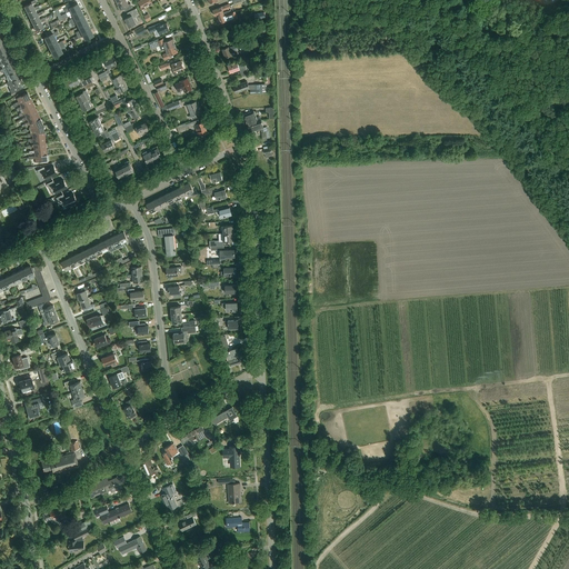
[(27,11),(33,8),(32,5),(36,2),(35,0),(31,2),(31,3),(23,7),(27,11)]
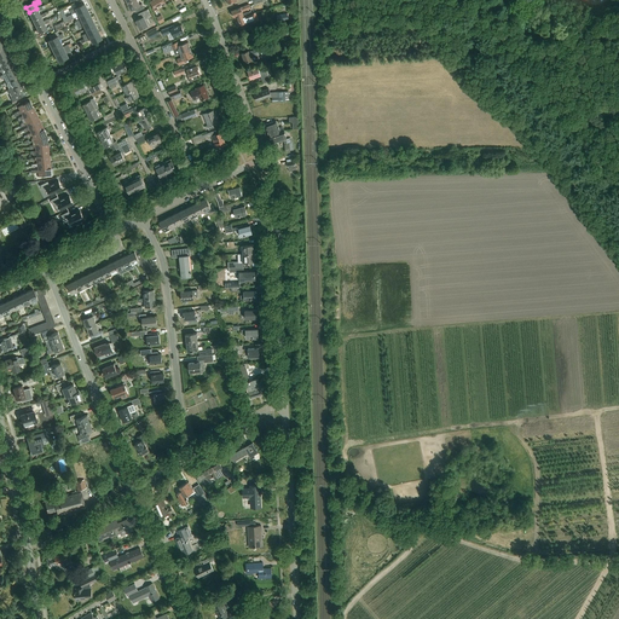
[(137,0),(134,0),(127,4),(131,11),(134,9),(137,12),(144,9),(142,4),(139,5),(137,0)]
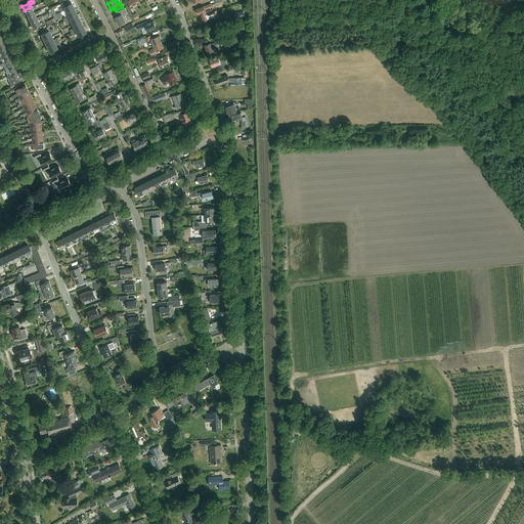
[(130,9),(134,7),(133,6),(136,4),(137,6),(141,3),(139,0),(130,0),(127,2),(130,9)]
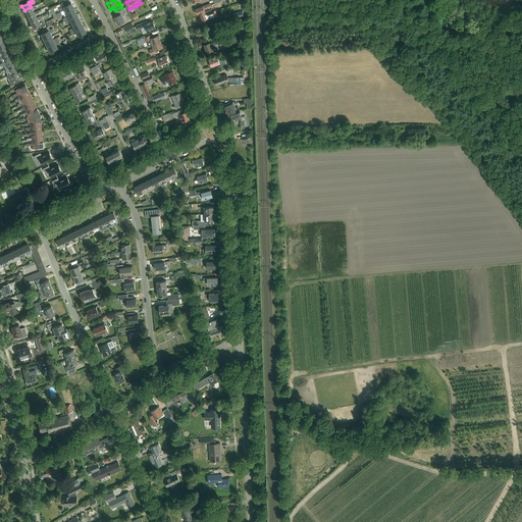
[(64,9),(65,13),(74,9),(71,3),(59,9),(60,11),(64,9)]
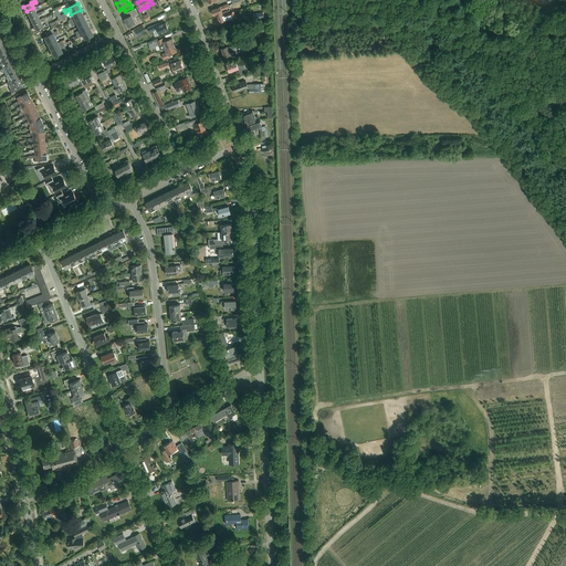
[(222,12),(221,10),(229,7),(228,3),(211,10),(213,16),(217,14),(222,12)]
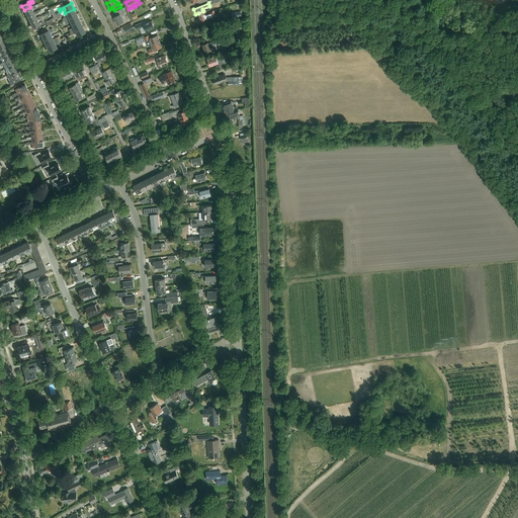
[(34,5),(30,7),(24,10),(26,16),(33,12),(32,9),(35,7),(34,5)]
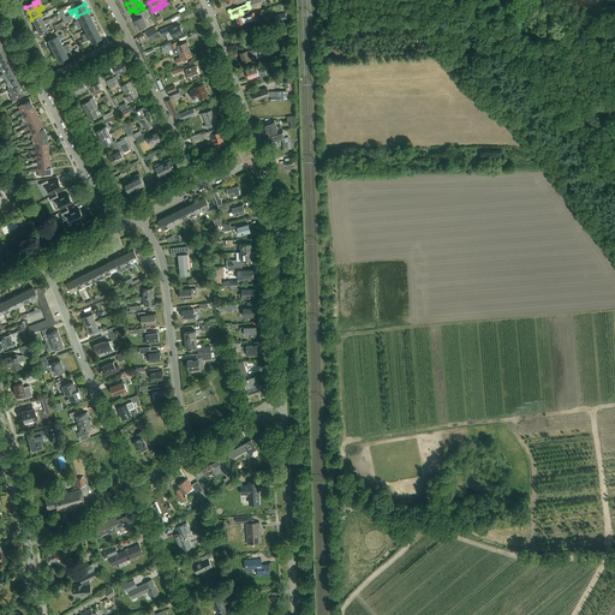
[(147,25),(149,24),(147,18),(150,16),(147,9),(139,13),(141,17),(135,21),(139,29),(147,25)]
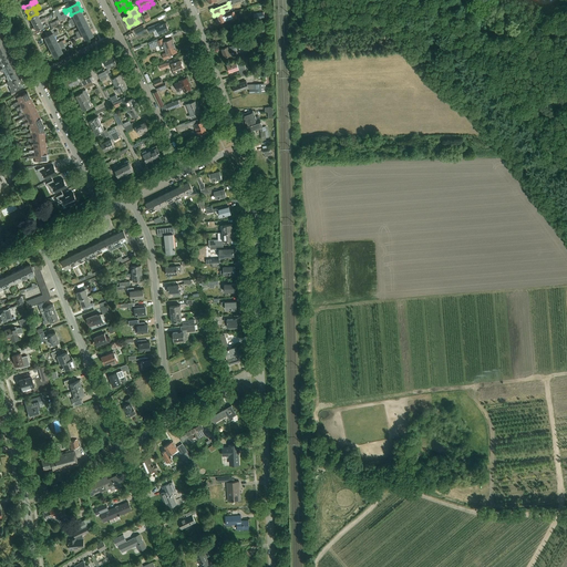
[(58,9),(54,10),(59,20),(68,17),(65,13),(61,16),(58,9)]
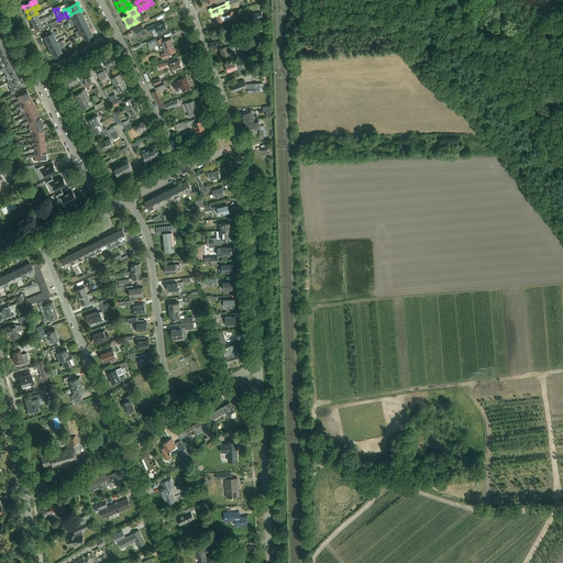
[(83,17),(80,10),(70,14),(73,18),(68,20),(69,22),(83,17)]
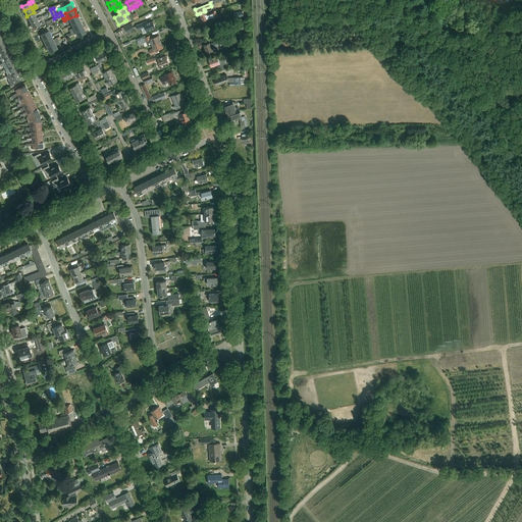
[(27,16),(30,21),(37,18),(35,14),(39,13),(38,11),(34,12),(27,16)]
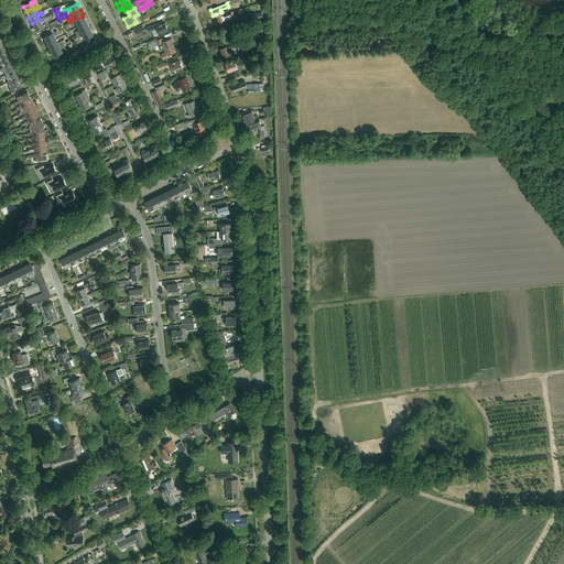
[(223,15),(221,12),(216,14),(219,22),(225,20),(224,19),(231,15),(230,12),(223,15)]
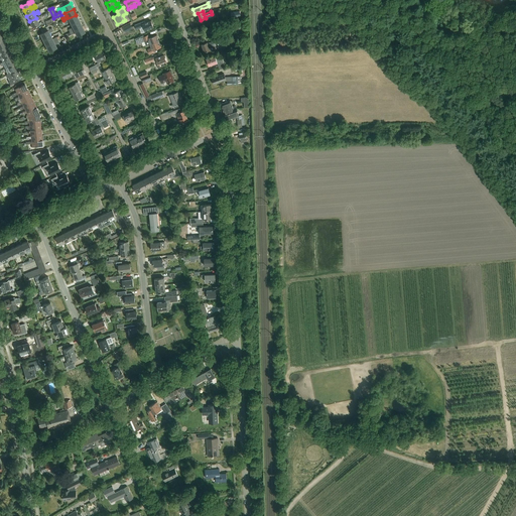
[(70,21),(71,24),(79,20),(76,15),(63,20),(66,23),(70,21)]
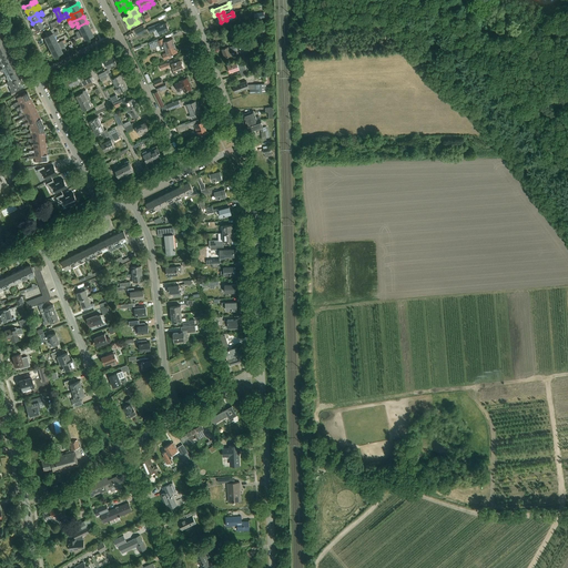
[(44,18),(40,20),(32,23),(36,31),(43,27),(41,22),(46,20),(44,18)]
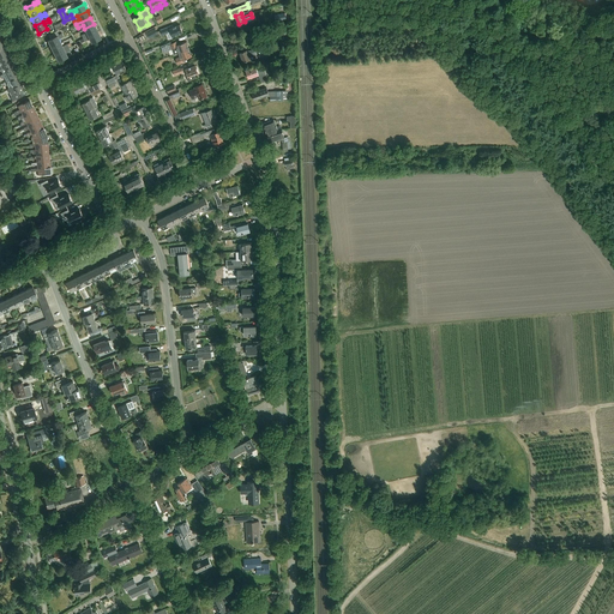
[(82,35),(83,38),(97,31),(94,24),(84,29),(86,32),(82,35)]
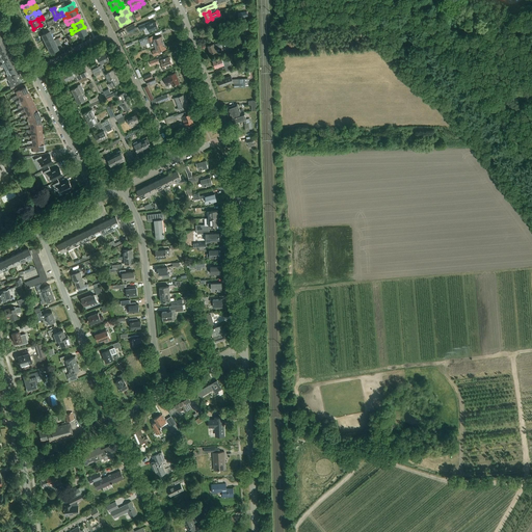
[(150,22),(138,25),(140,31),(144,29),(145,34),(150,33),(149,31),(158,28),(156,22),(150,24),(150,22)]
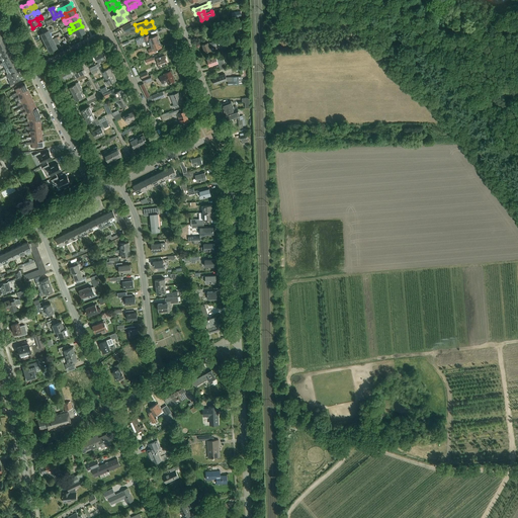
[(132,24),(124,28),(126,32),(126,33),(134,29),(132,24)]
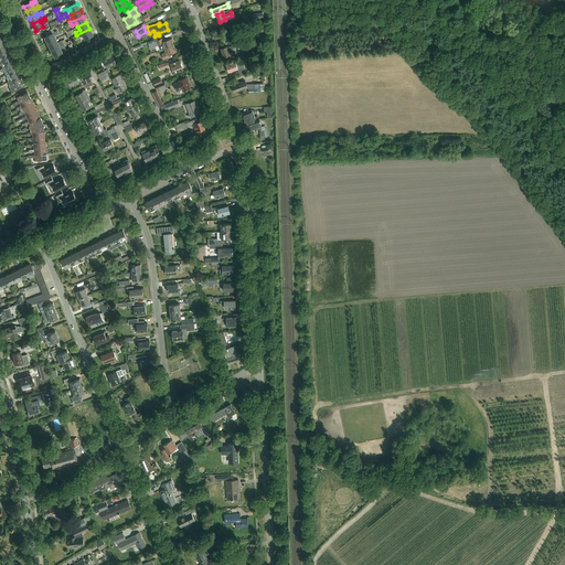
[(89,29),(76,35),(74,36),(75,39),(77,38),(82,36),(84,39),(93,35),(89,29)]
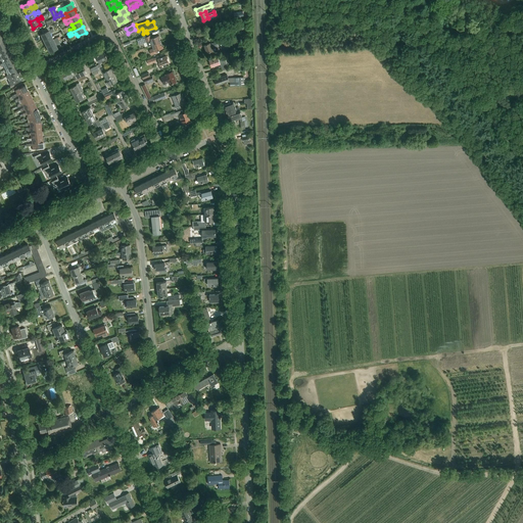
[(43,40),(51,37),(49,34),(54,31),(52,29),(40,35),(43,40)]
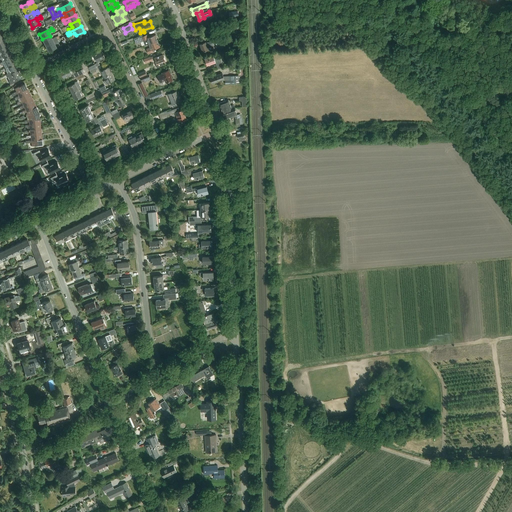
[(147,35),(142,36),(141,35),(134,38),(136,43),(143,40),(145,45),(149,44),(157,41),(155,35),(148,37),(147,35)]
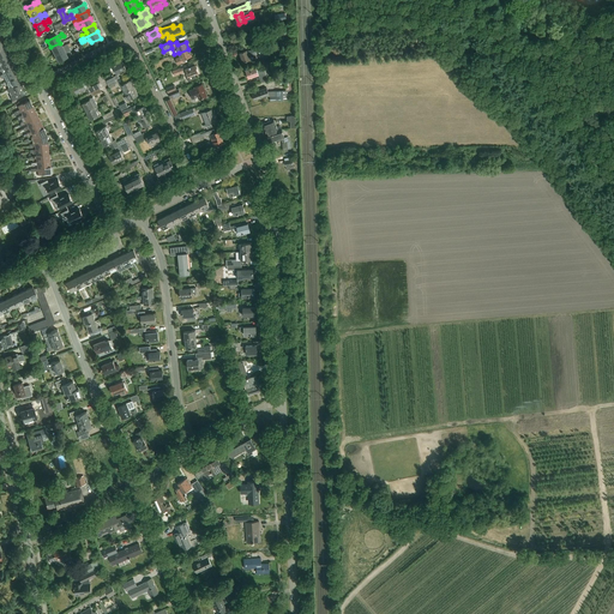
[(60,43),(50,47),(54,54),(68,47),(67,44),(62,47),(60,43)]
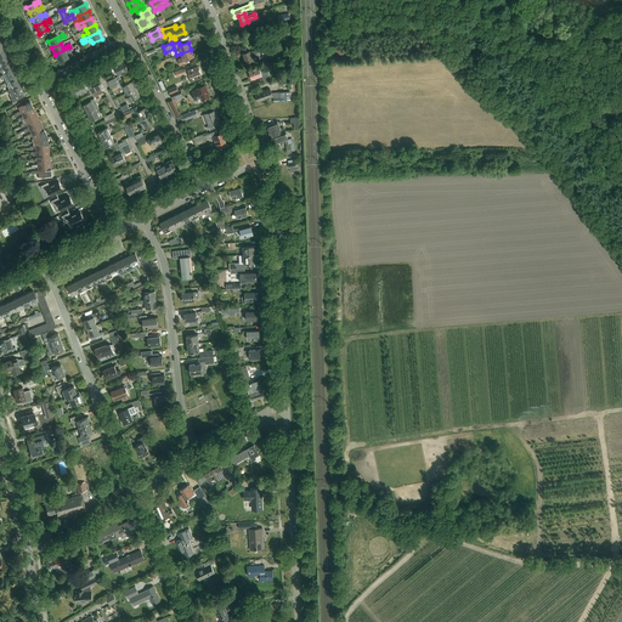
[(71,51),(69,47),(55,55),(58,62),(68,57),(66,54),(71,51)]
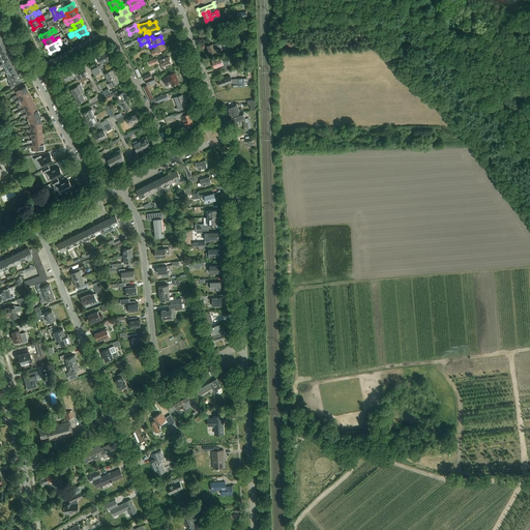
[(213,43),(207,46),(209,54),(215,52),(216,54),(221,52),(219,49),(223,48),(219,41),(213,43)]
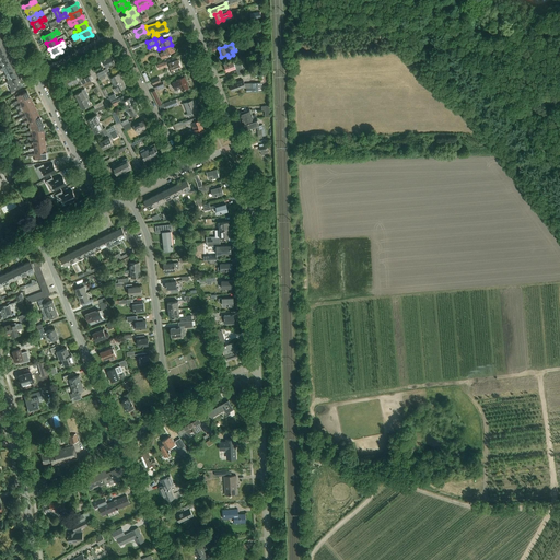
[(175,51),(172,45),(163,48),(164,51),(160,54),(162,59),(167,57),(167,54),(175,51)]
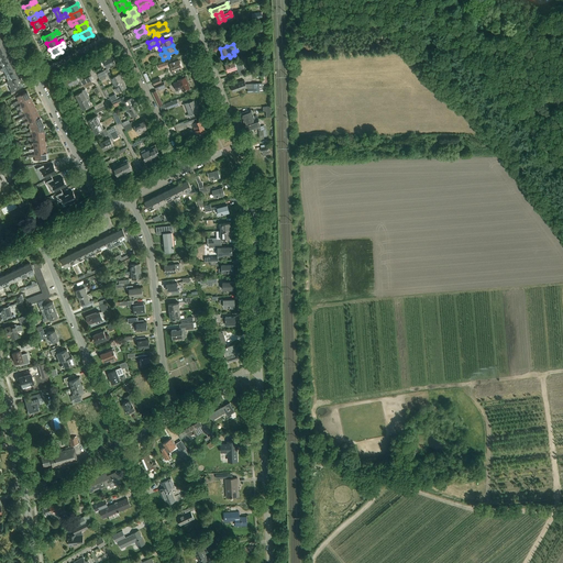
[(7,50),(0,53),(0,61),(10,56),(7,50)]
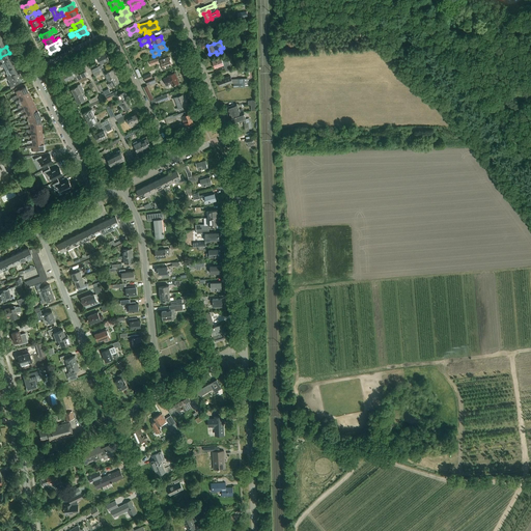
[(101,51),(94,54),(96,57),(98,57),(101,63),(108,59),(105,53),(102,54),(101,51)]
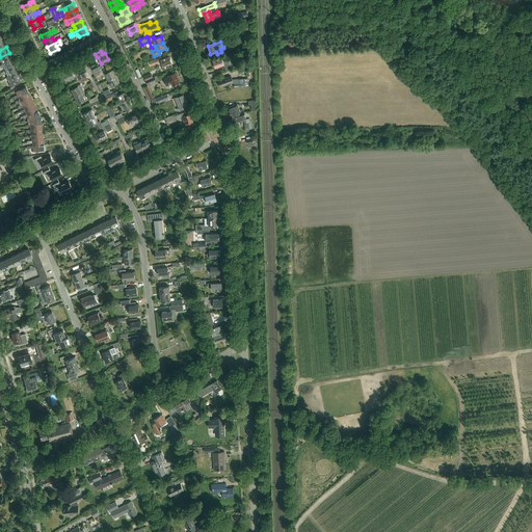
[(9,53),(0,57),(0,61),(4,59),(6,62),(12,59),(9,53)]
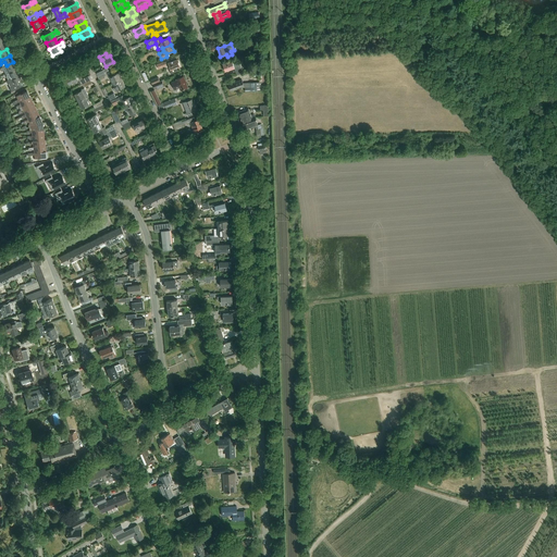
[(169,64),(171,70),(169,70),(171,73),(177,71),(176,67),(180,66),(176,59),(175,60),(174,58),(166,61),(168,61),(163,63),(163,62),(157,64),(158,69),(165,65),(169,64)]
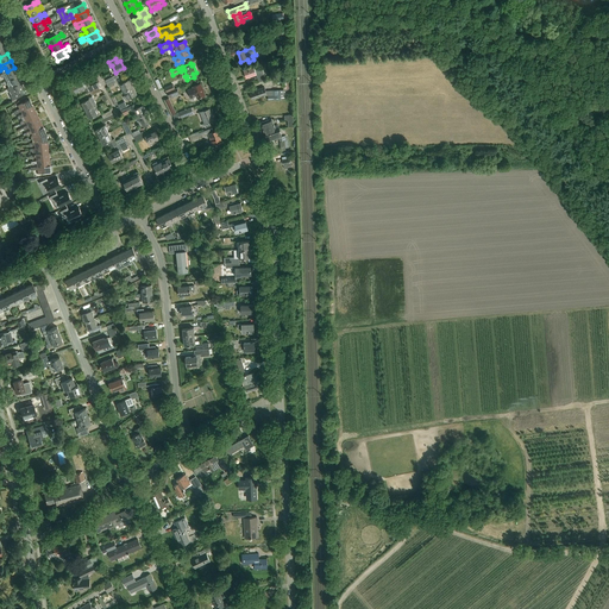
[(255,69),(253,67),(243,70),(244,75),(245,75),(246,77),(256,74),(258,81),(265,79),(261,67),(255,69)]
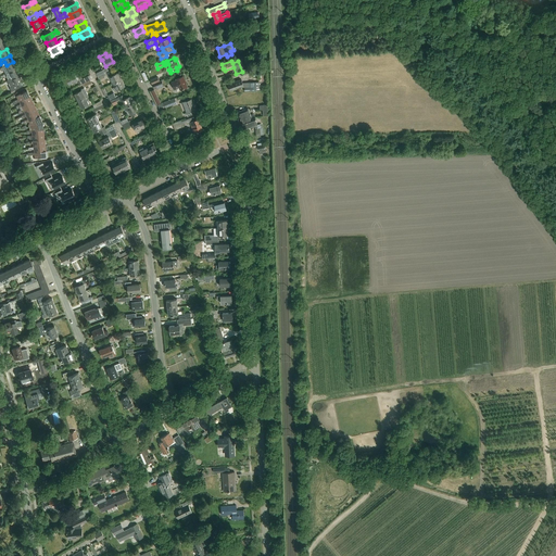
[(16,68),(13,62),(7,65),(0,67),(0,68),(1,72),(8,68),(10,72),(16,68)]
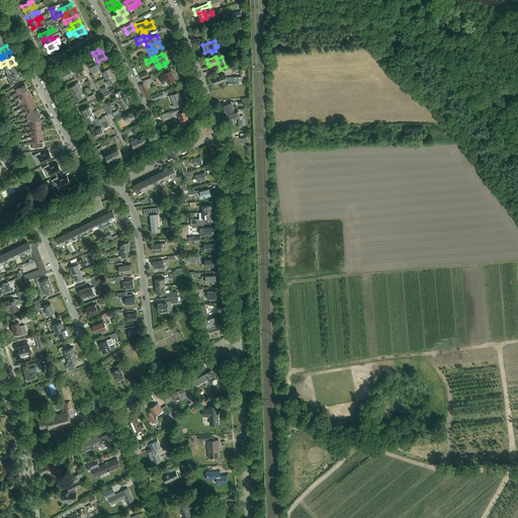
[(5,69),(6,72),(8,75),(18,70),(15,64),(9,67),(5,69)]
